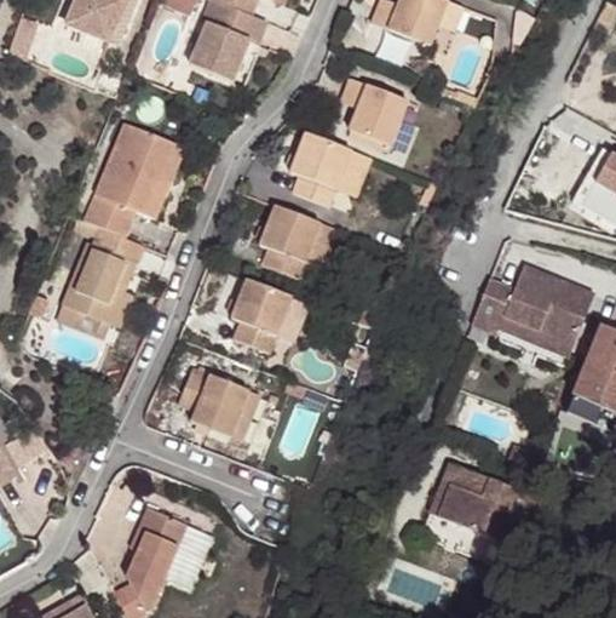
[(69,0),(63,19),(107,36),(120,0),(69,0)]
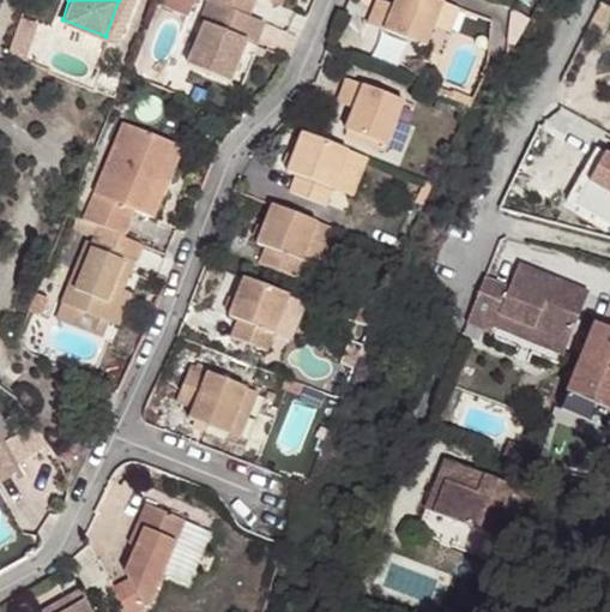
[(155,0),(153,6),(185,17),(189,0),(155,0)]
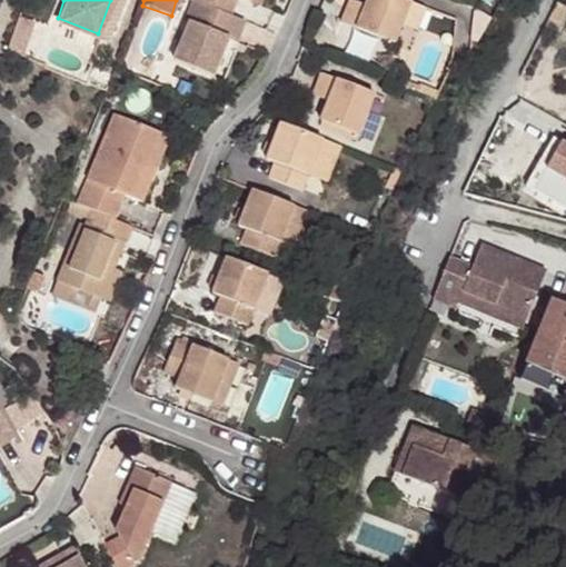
[(234,40),(242,19),(228,13),(197,0),(190,0),(182,20),(188,22),(172,59),(211,73),(226,37),(234,40)]
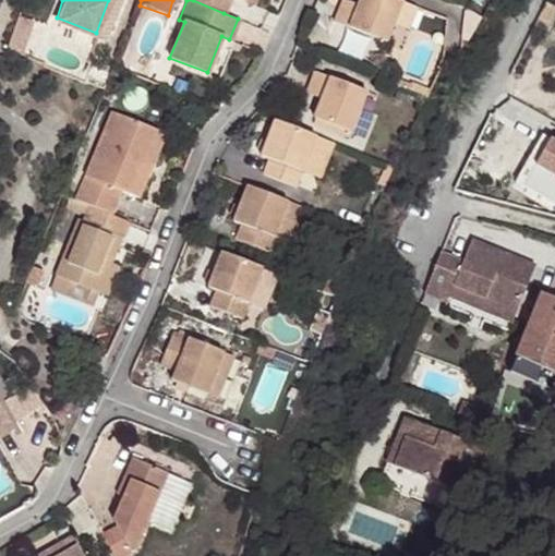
[(193,0),(224,13),(228,0),(236,0),(240,2),(240,0),(193,0)]
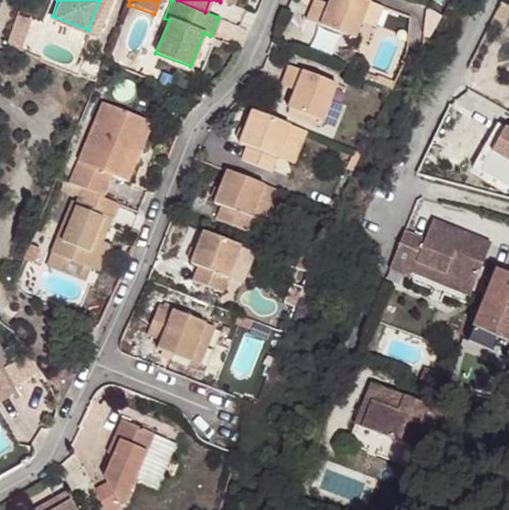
[(327,0),(327,1),(324,8),(310,2),(305,17),(354,35),(362,15),(367,0),(327,0)]
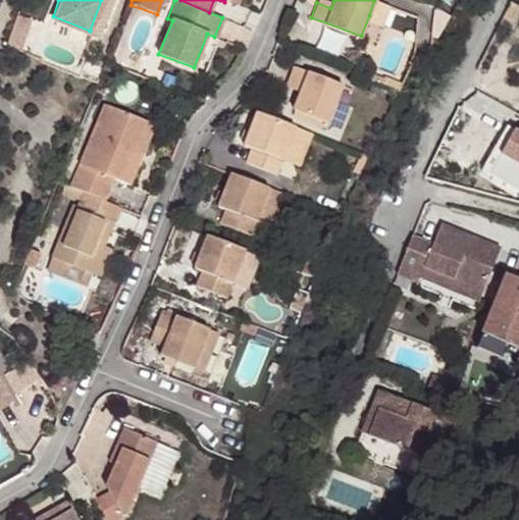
[(330,8),(333,1),(330,0),(316,0),(316,2),(330,8)]
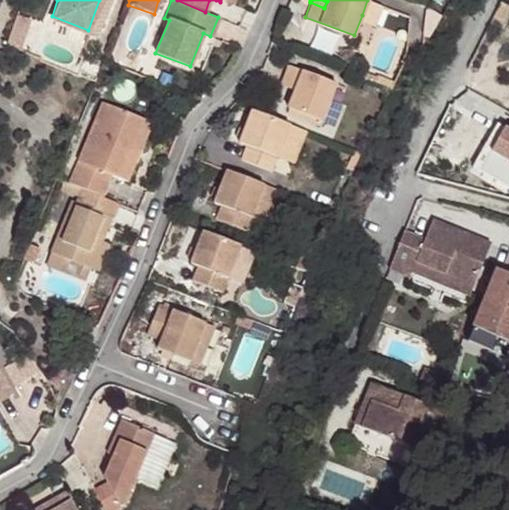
[(380,3),(373,0),(367,0),(362,15),(374,19),(380,3)]
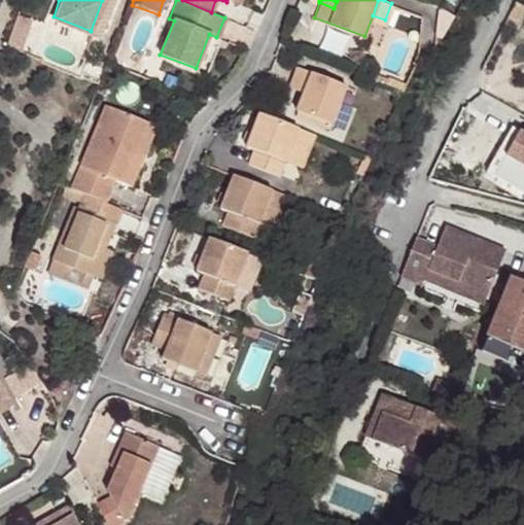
[(295,64),(290,80),(306,86),(304,91),(297,109),(332,123),(340,102),(347,84),(295,64)]
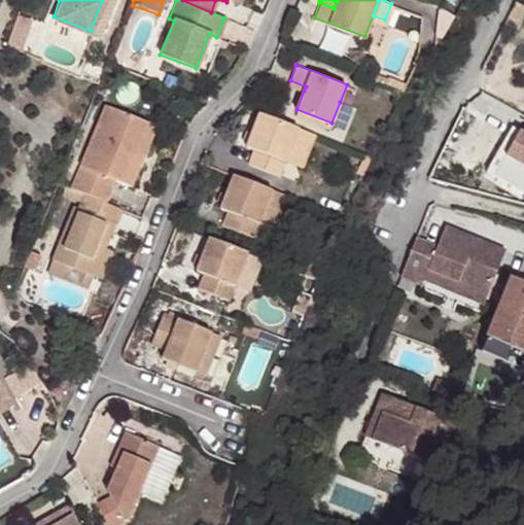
[(373,71),(371,77),(383,81),(386,76),(373,71)]
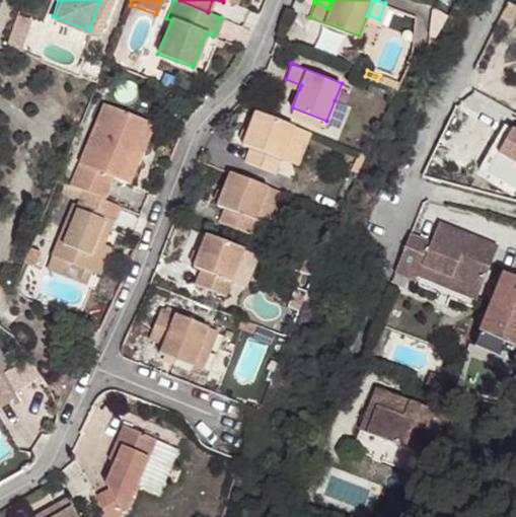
[(380,75),(377,80),(395,87),(398,80),(398,79),(380,72),(380,75)]
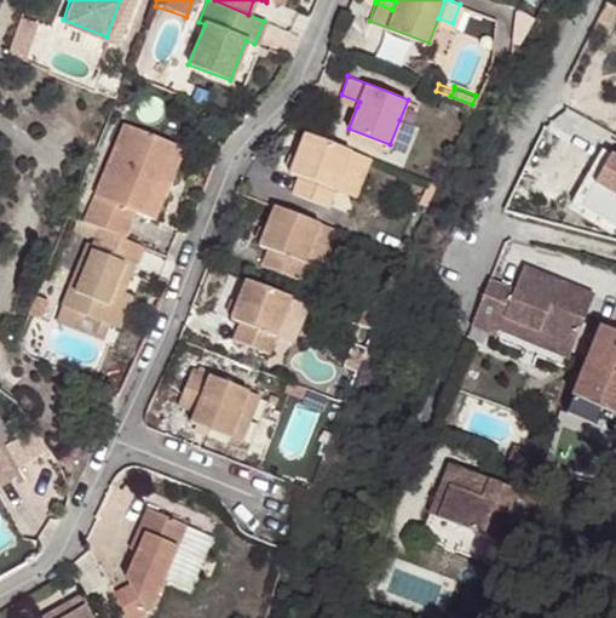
[(360,102),(341,95),(339,101),(357,107),(360,102)]
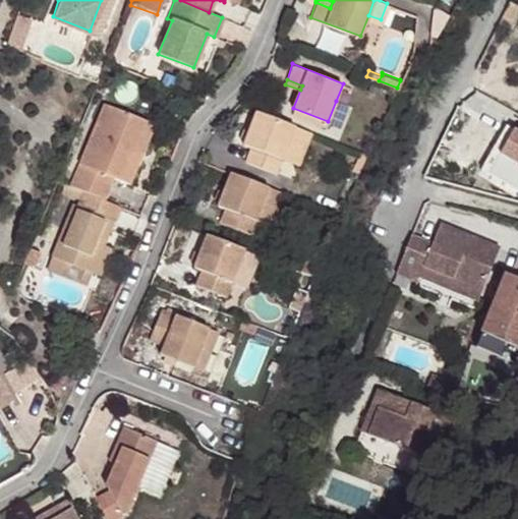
[(347,106),(336,101),(328,121),(340,125),(347,106)]
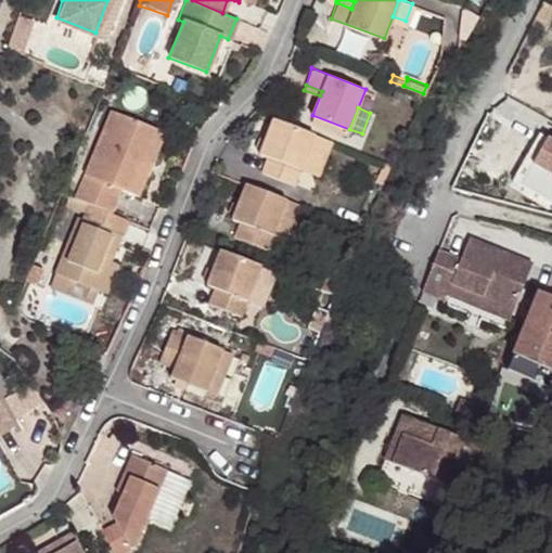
[(106,110),(72,195),(88,202),(106,210),(116,190),(124,193),(151,127),(106,110)]
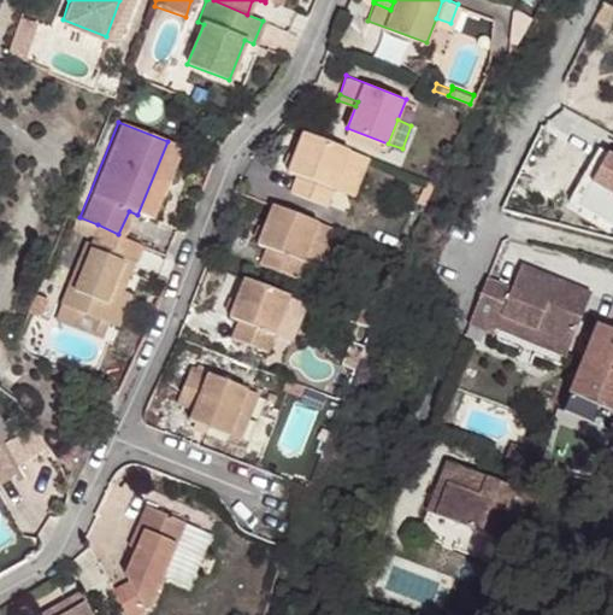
[(351,147),(304,129),(289,170),(299,174),(292,192),(329,204),(335,186),(351,147)]
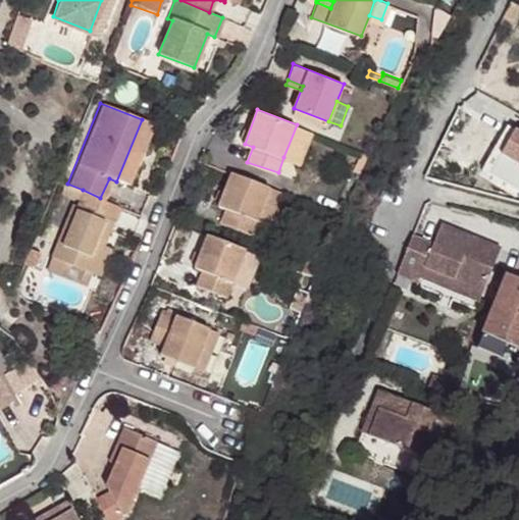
[(142,119),(116,182),(126,186),(151,124),(142,119)]
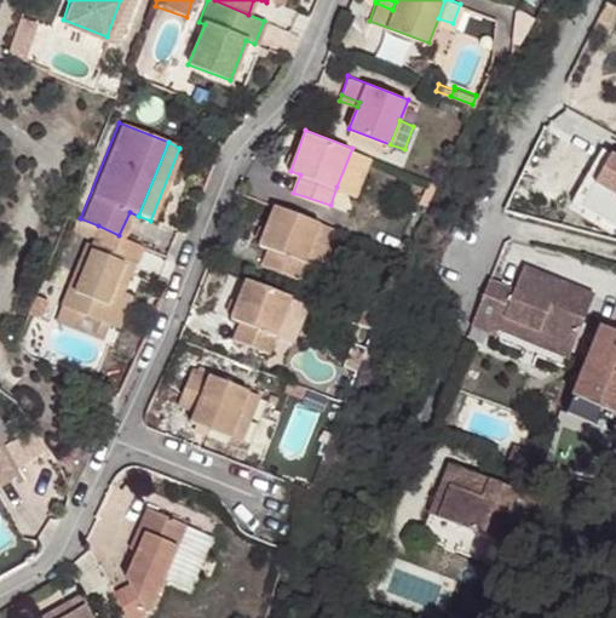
[(352,148),(337,187),(355,194),(369,154),(352,148)]
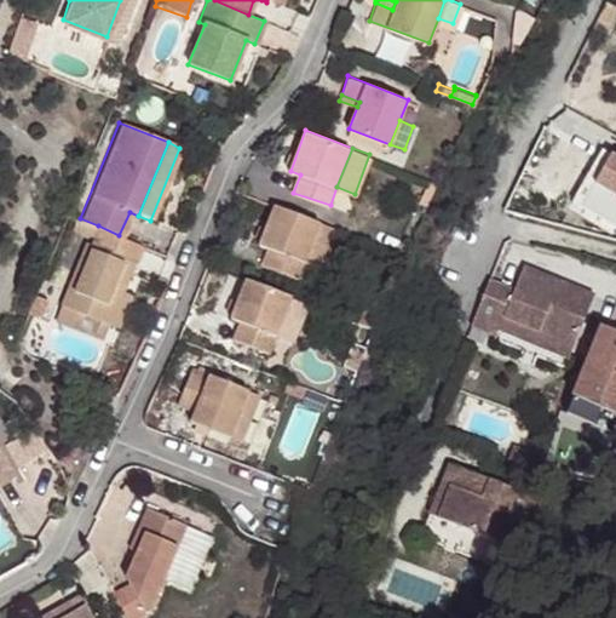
[(577,210),(614,227),(615,221),(615,162),(604,156),(577,210)]
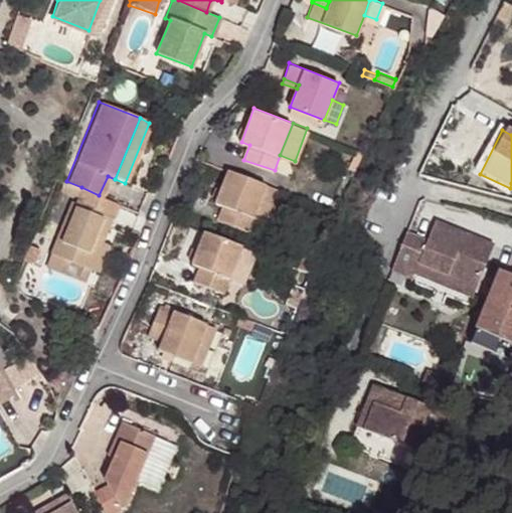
[(353,171),(363,150),(354,147),(345,167),(353,171)]
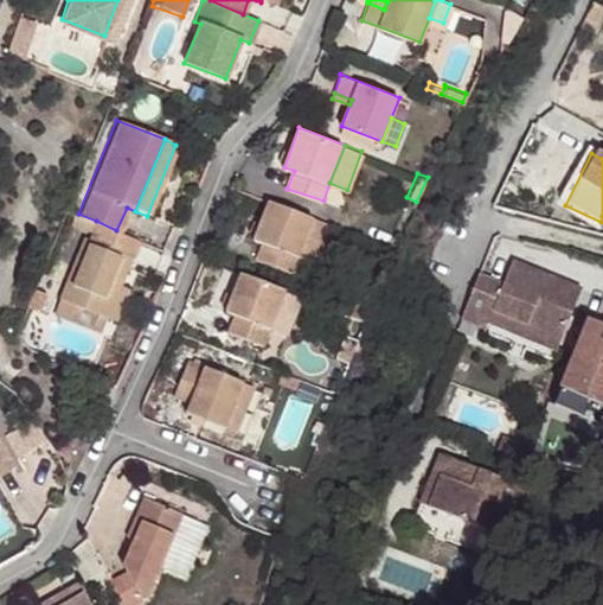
[(316,217),(270,199),(257,240),(264,242),(257,260),(294,273),(300,256),(316,217)]
